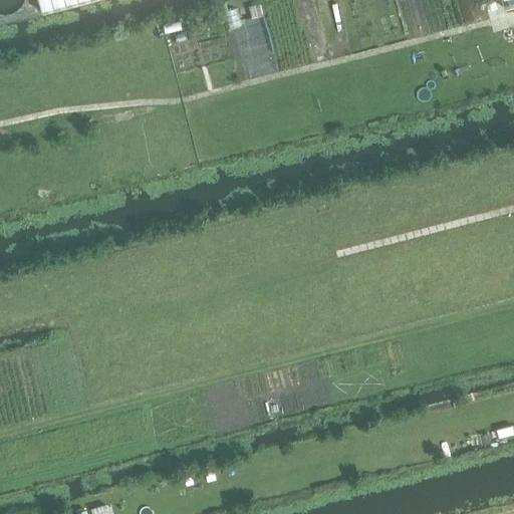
[(38,0),(42,13),(89,0),(38,0)]
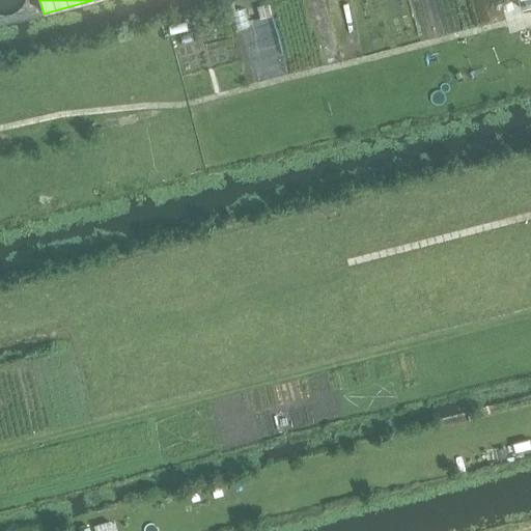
[(530,0),(519,0),(523,14),(530,10),(530,0)]
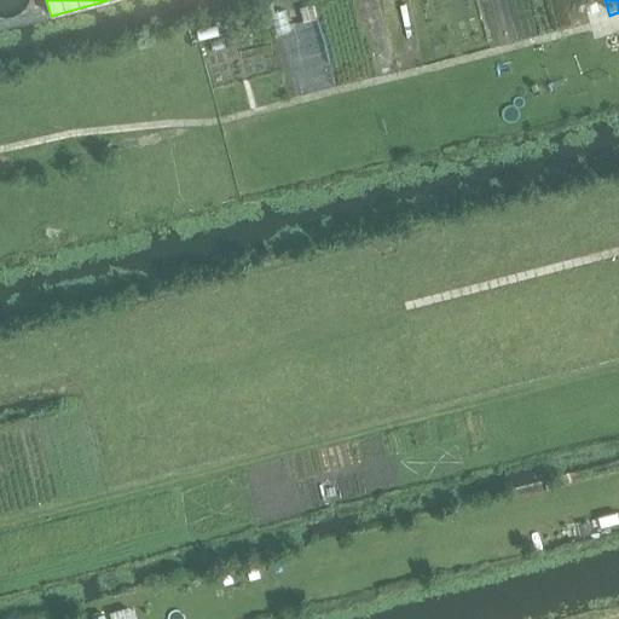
[(272,3),(265,5),(267,15),(275,12),(272,3)]
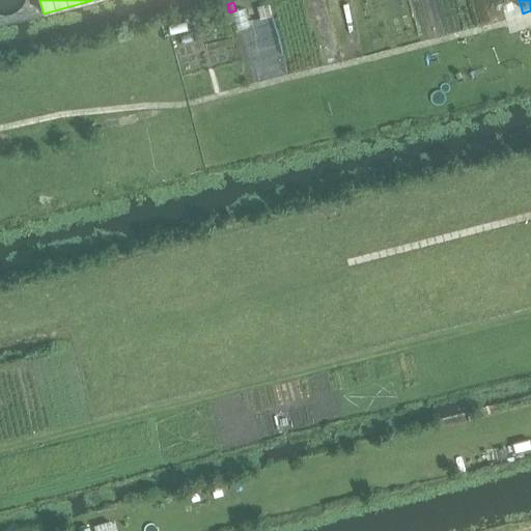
[(268,4),(257,6),(260,19),(271,16),(268,4)]
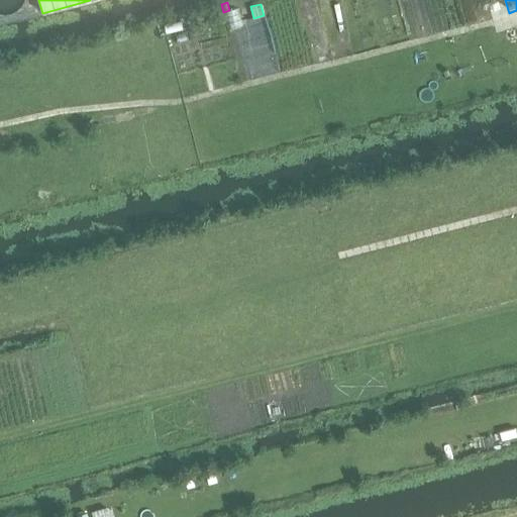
[(183,19),(176,21),(178,28),(185,26),(183,19)]
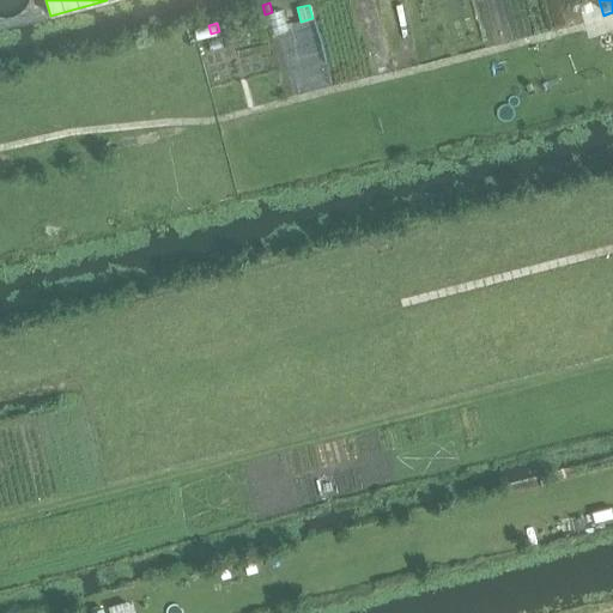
[(222,578),(231,576),(231,574),(223,568),(219,569),(222,578)]
